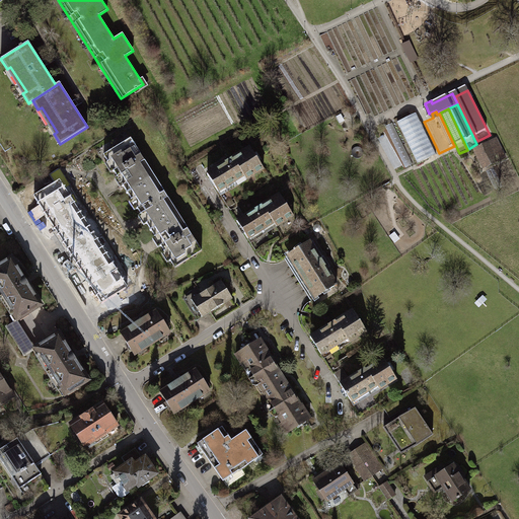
[(416,113),(396,122),(418,163),(436,154),(416,113)]
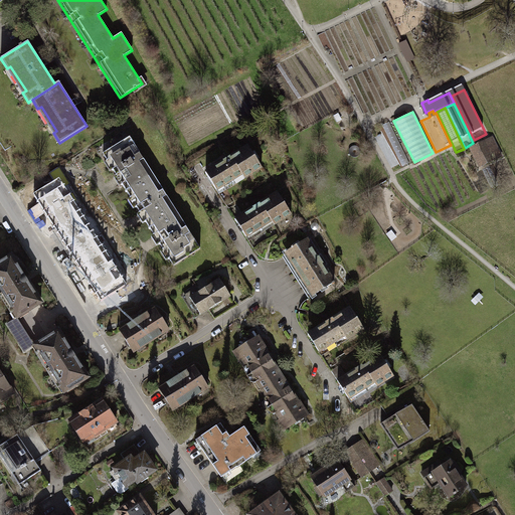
[(389,122),(382,125),(402,167),(410,164),(389,122)]
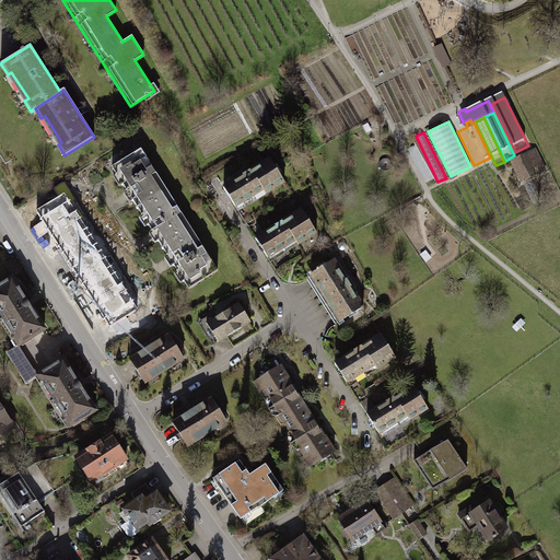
[(166,189),(140,149),(112,166),(137,208),(166,189)]
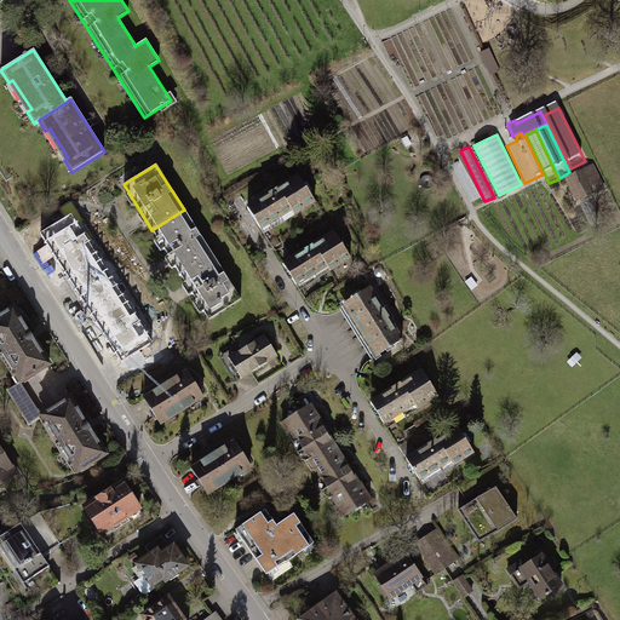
[(592,165),(568,177),(575,193),(580,190),(584,197),(603,188),(592,165)]
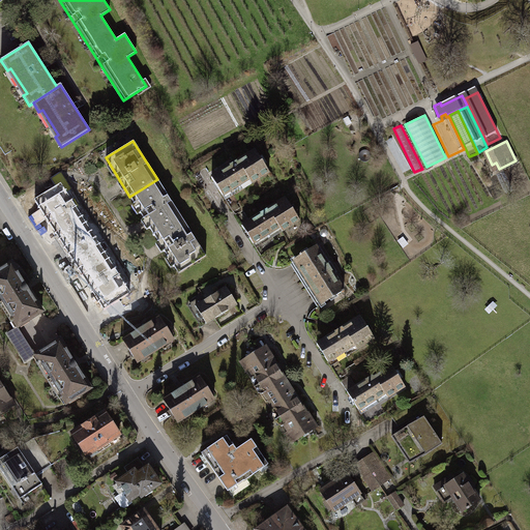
[(256,150),(211,177),(225,200),(251,182),(254,186),(271,175),(256,150)]
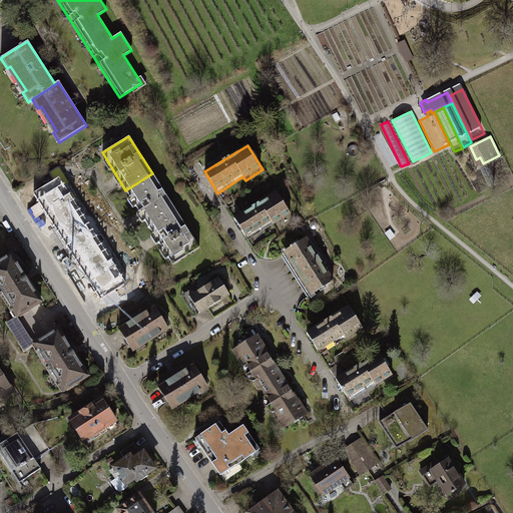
[(175,210),(152,173),(125,190),(149,227),(175,210)]
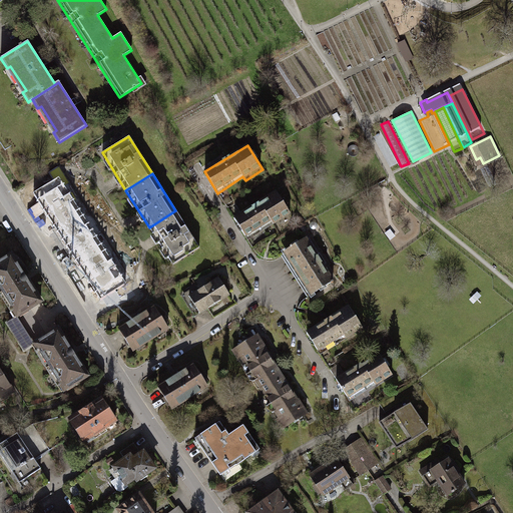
[(58,176),(32,193),(66,246),(92,229),(58,176)]
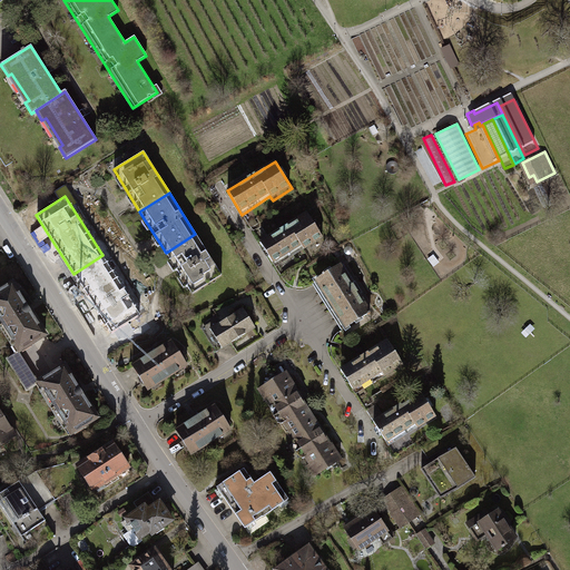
[(307,214),(261,243),(273,263),(301,245),(304,249),(323,237),(307,214)]
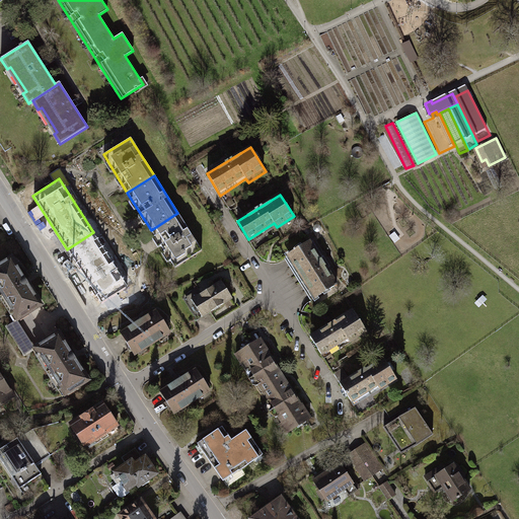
[(202,251),(177,213),(151,230),(175,268),(202,251)]
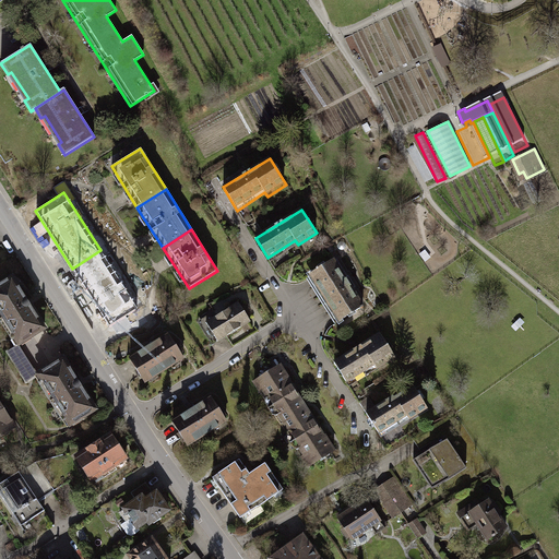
[(100,250),(72,269),(109,326),(138,308),(100,250)]
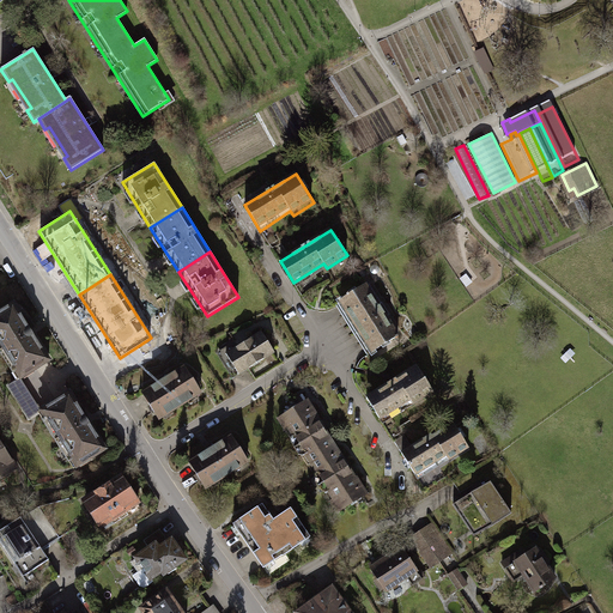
[(366,285),(335,304),(368,356),(399,337),(366,285)]
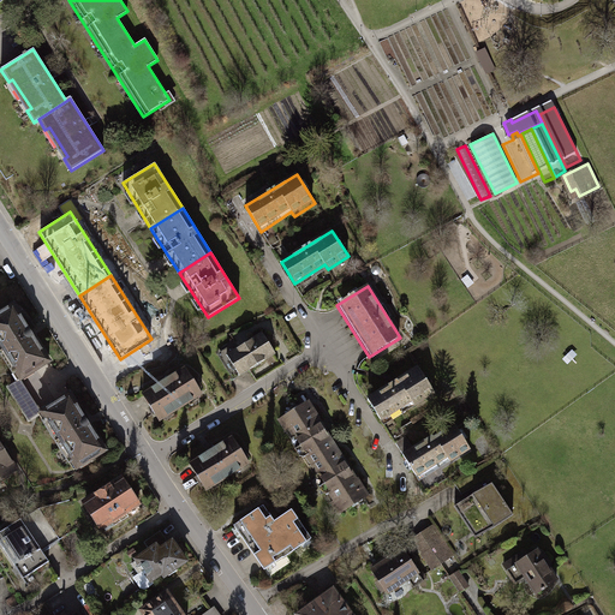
[(0,353),(13,374),(16,372),(21,380),(23,377),(24,380),(34,374),(33,371),(49,360),(13,305),(0,314),(0,353)]
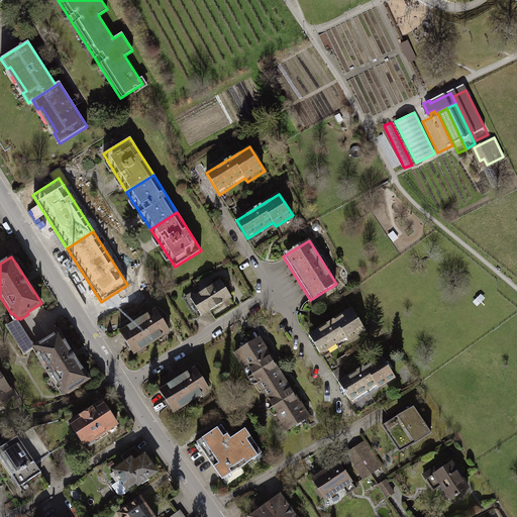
[(220,279),(190,298),(201,316),(231,296),(220,279)]
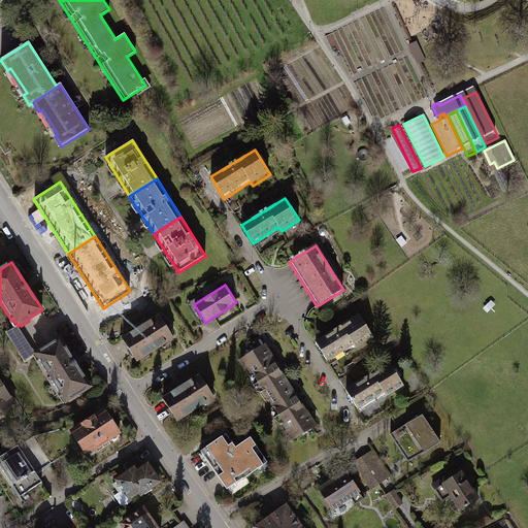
[(159,316),(122,339),(136,361),(172,338),(159,316)]
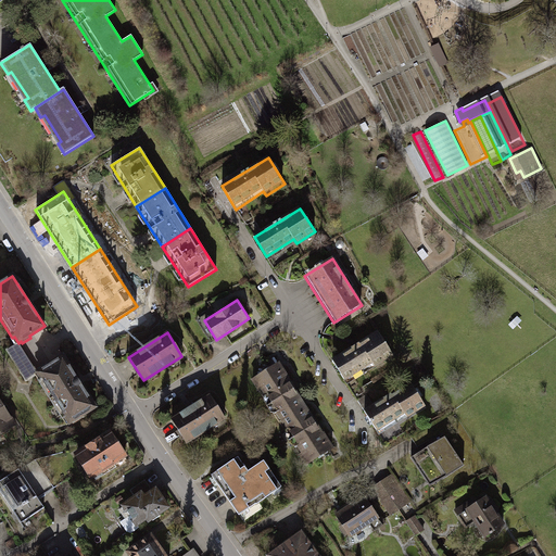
[(379,332),(332,361),(344,380),(371,363),(375,367),(393,355),(379,332)]
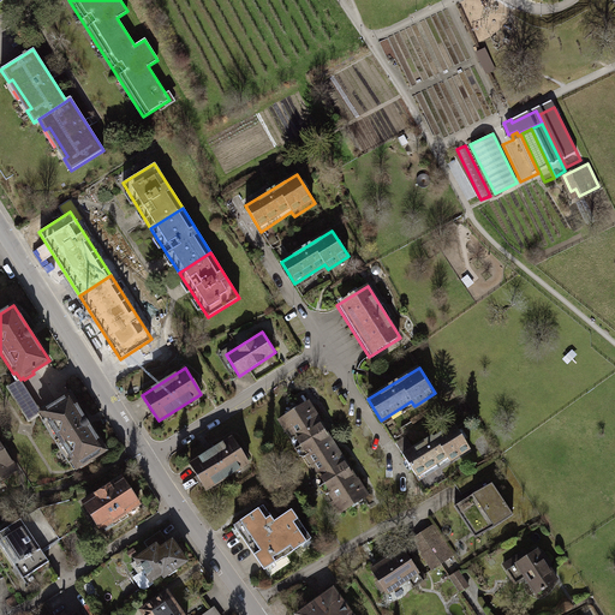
[(41,412),(21,380),(7,387),(29,421),(41,412)]
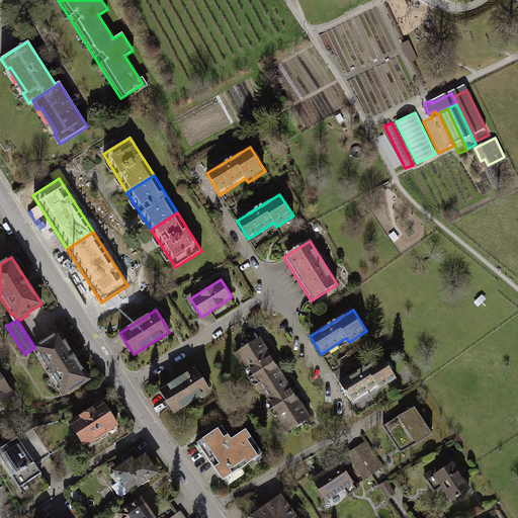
[(38,354),(36,355),(59,390),(61,389),(64,395),(66,393),(68,395),(76,390),(75,387),(89,378),(59,332),(46,341),(44,338),(34,344),(36,346),(34,347),(38,354)]
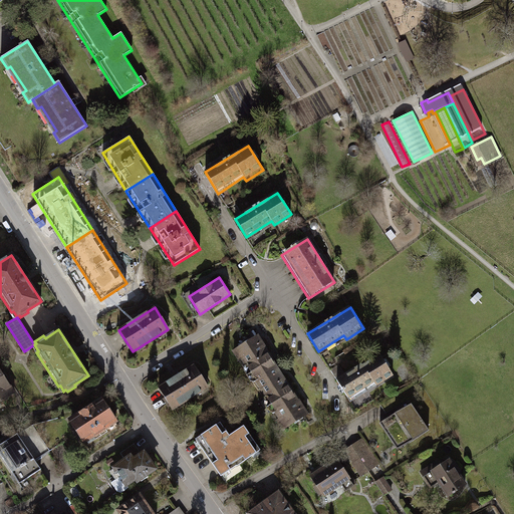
[(257,336),(234,350),(239,359),(242,358),(262,390),(282,376),(257,336)]
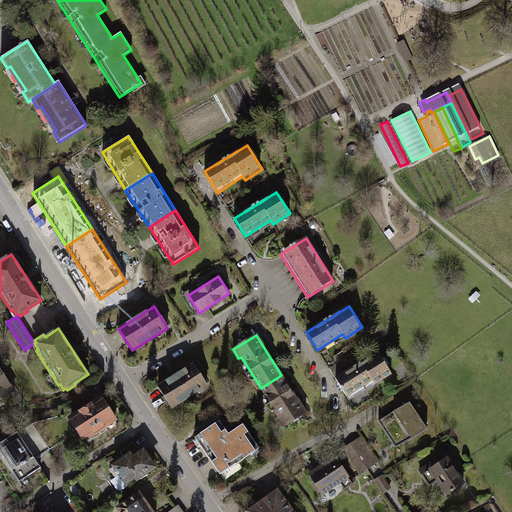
[(378,352),(335,379),(347,396),(372,380),(374,384),(392,373),(378,352)]
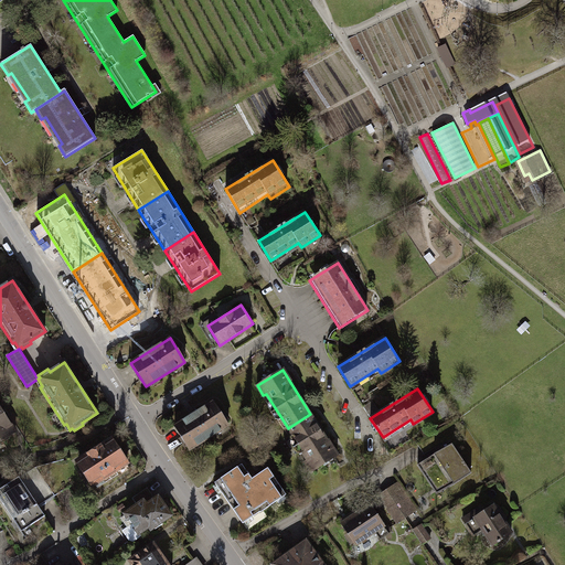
[(213,402),(174,427),(190,450),(228,425),(213,402)]
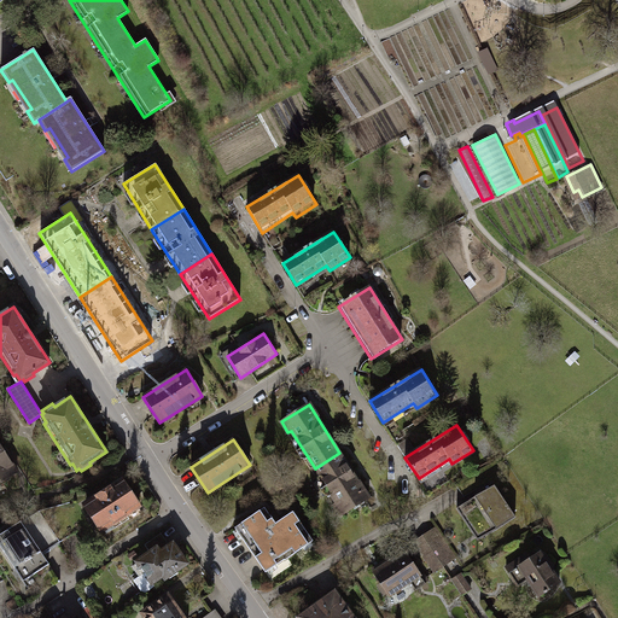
[(0,487),(17,474),(0,449),(0,487)]
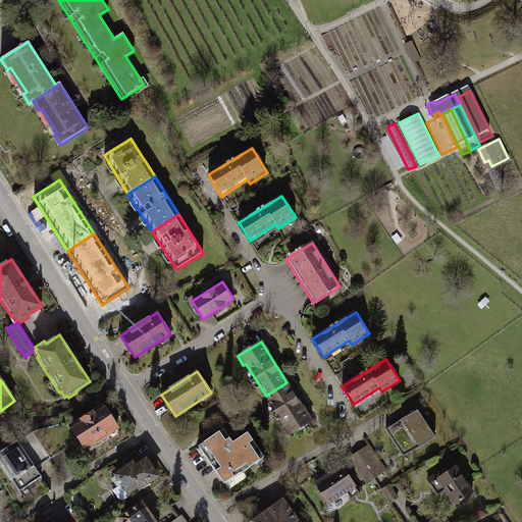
[(286,382),(266,396),(284,424),(281,426),(288,435),(312,421),(286,382)]
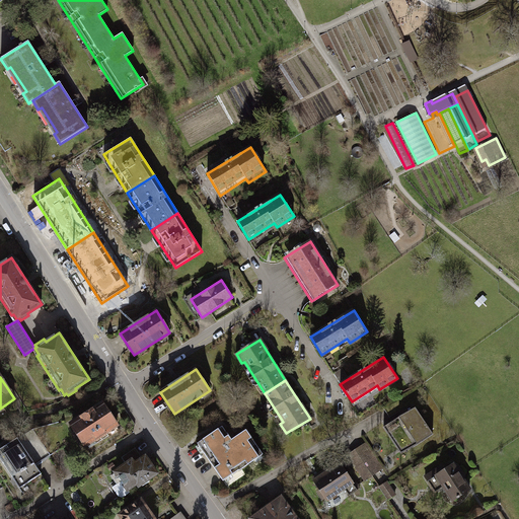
[(106,404),(72,427),(87,451),(122,429),(106,404)]
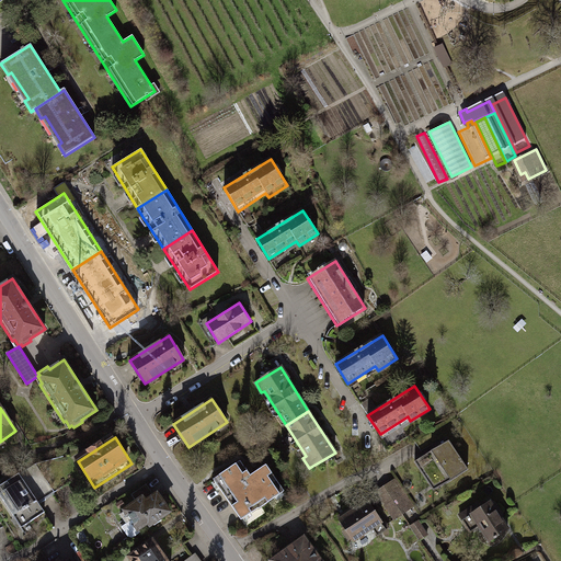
[(433,449),(414,461),(434,490),(451,480),(468,469),(449,441),(433,449)]
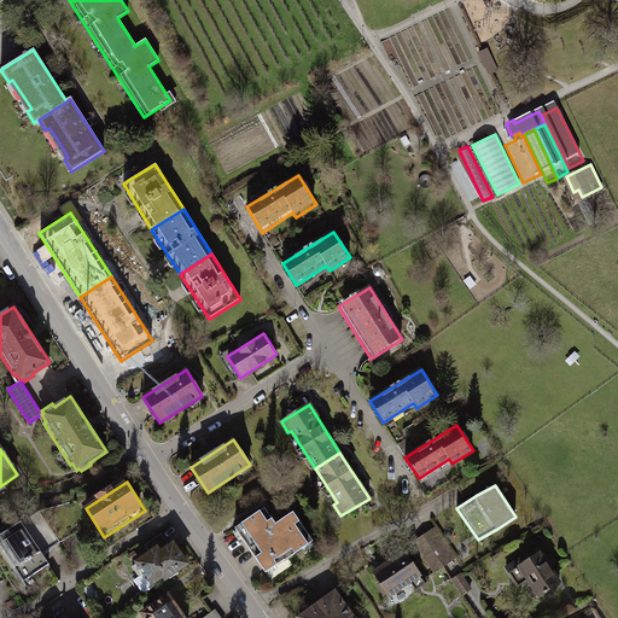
[(264,509),(234,530),(266,573),(313,541),(292,512),(275,524),(264,509)]
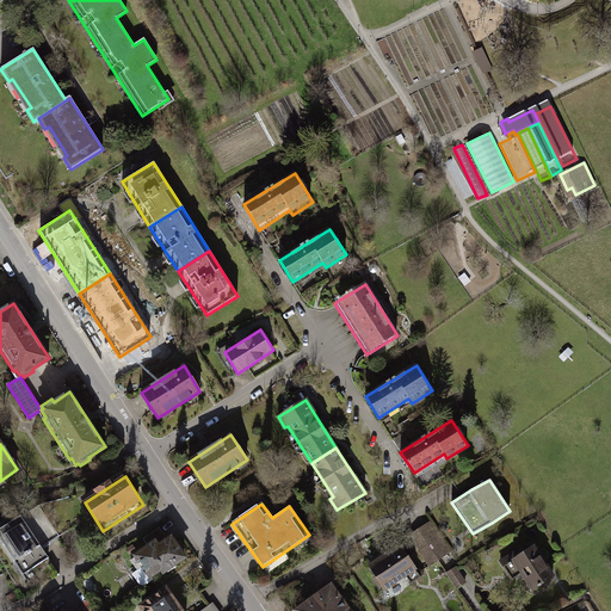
[(42,508),(0,534),(0,538),(25,579),(53,562),(44,549),(61,539),(42,508)]
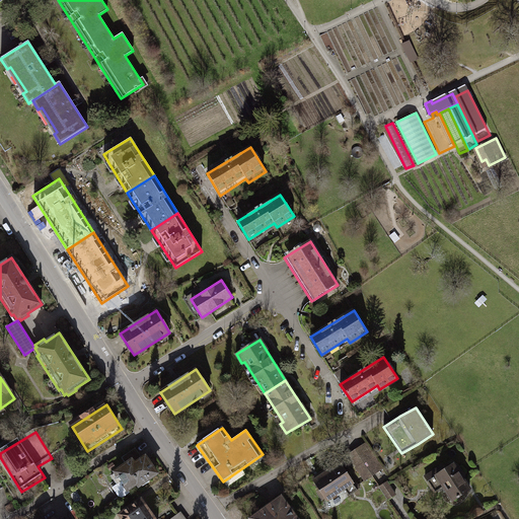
[(366,443),(348,455),(365,480),(383,469),(366,443)]
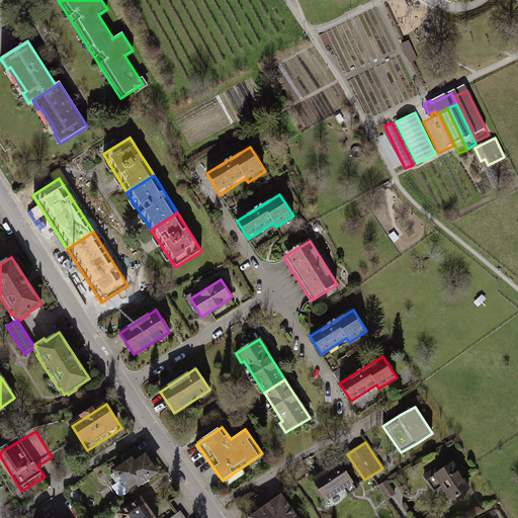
[(112,473),(109,476),(116,486),(111,489),(120,500),(127,495),(132,493),(137,489),(140,492),(161,478),(148,460),(146,456),(139,446),(122,457),(126,463),(112,473)]
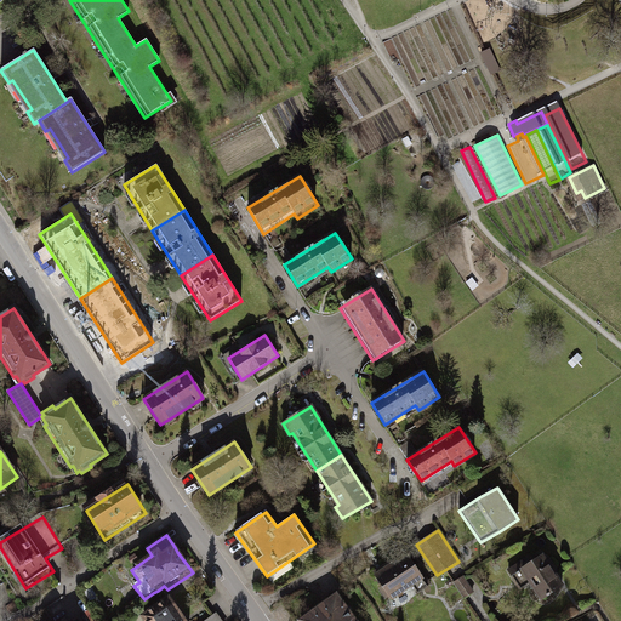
[(394,564),(376,576),(391,598),(422,577),(408,556),(406,556),(404,553),(392,562),(394,564)]
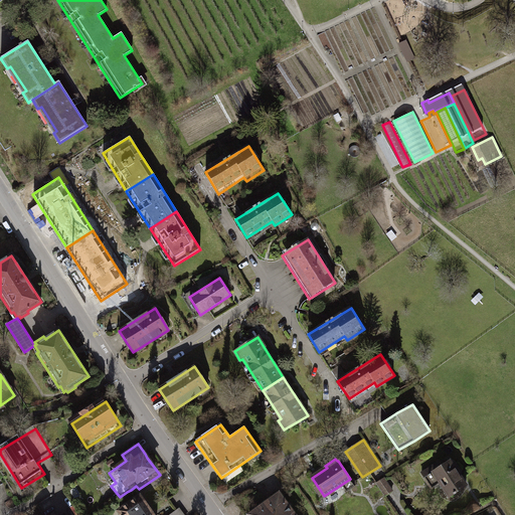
[(450,461),(434,472),(450,497),(467,486),(450,461)]
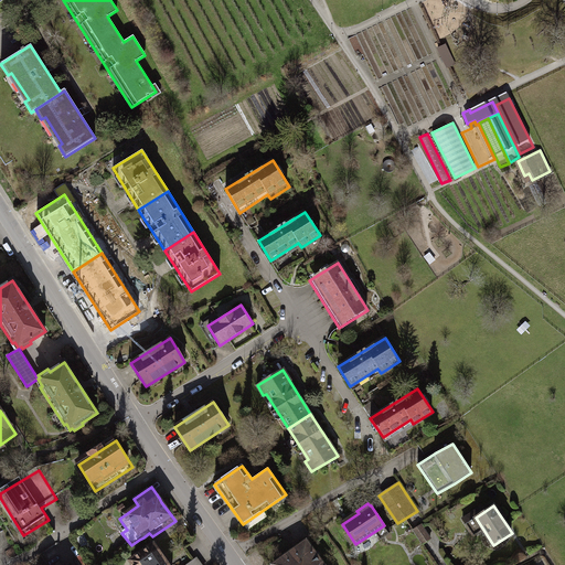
[(414,530),(423,544),(430,539),(422,524),(414,530)]
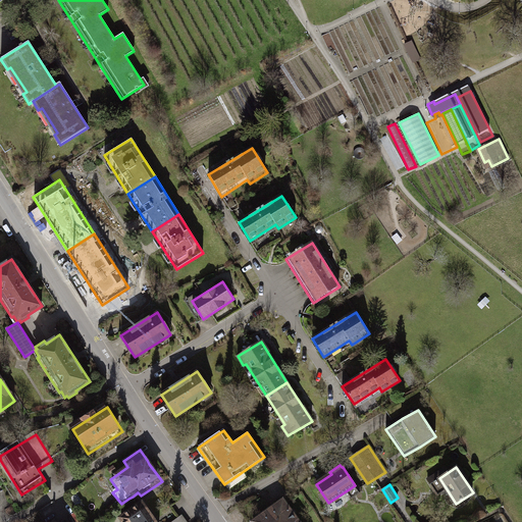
[(300,521),(285,501),(252,521),(300,521)]
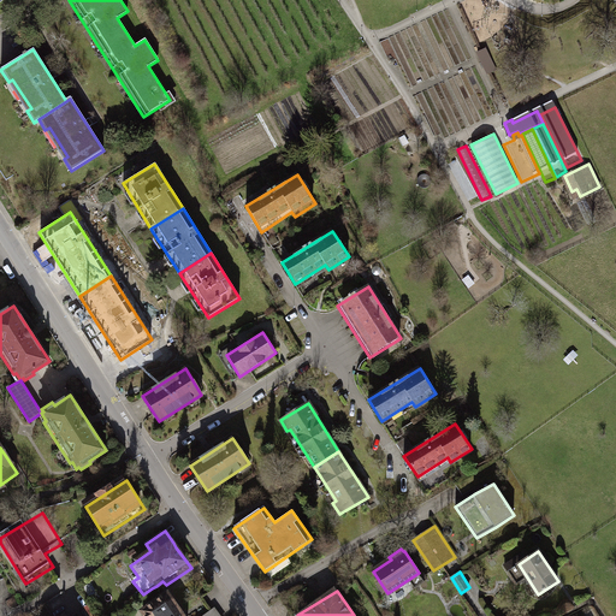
[(189,615),(173,593),(141,615),(189,615)]
